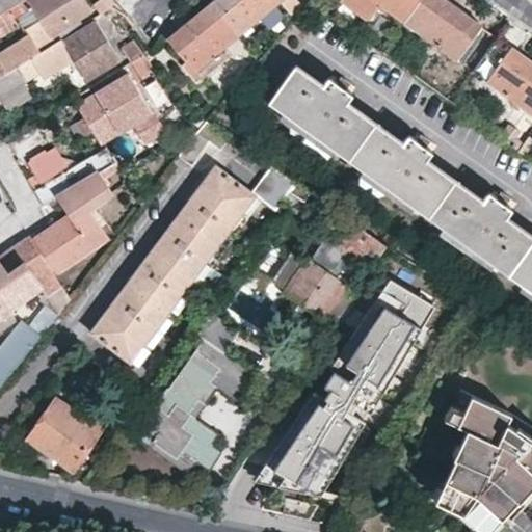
[(0,0),(0,12),(8,8),(18,2),(21,0),(0,0)]
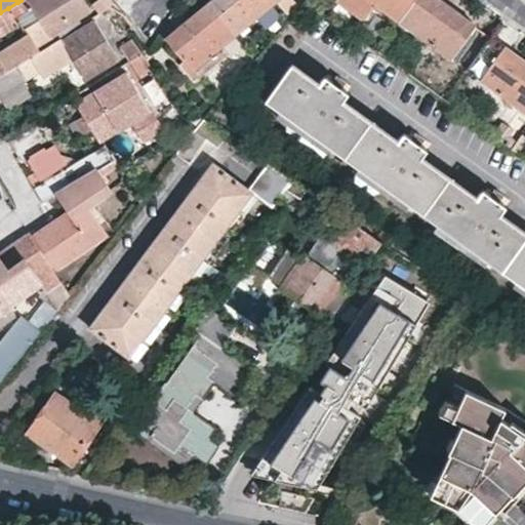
[(34,0),(31,2),(29,0),(21,0),(17,2),(26,16),(30,14),(35,10),(42,22),(36,25),(28,31),(29,34),(26,36),(0,52),(0,75),(17,66),(29,58),(39,51),(55,41),(52,35),(88,12),(81,0),(34,0)]
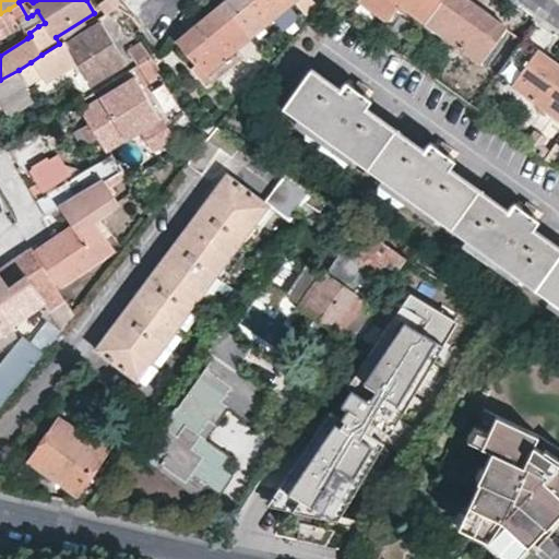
[(271,21),(293,2),(292,0),(227,0),(223,4),(249,38),(271,21)]
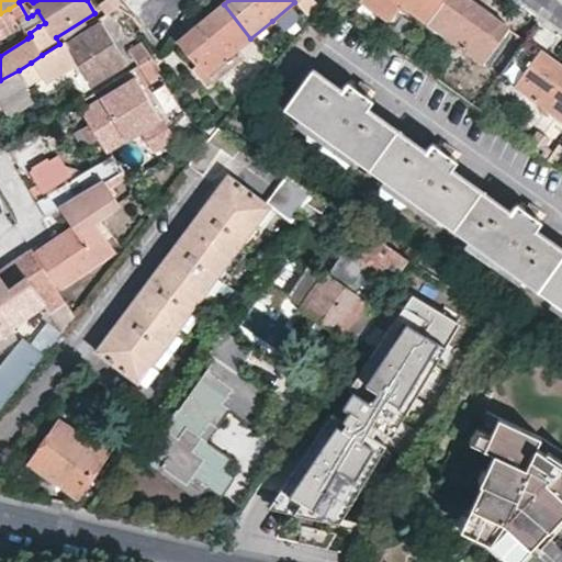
[(401,7),(426,24),(444,0),(359,0),(390,22),(401,7)]
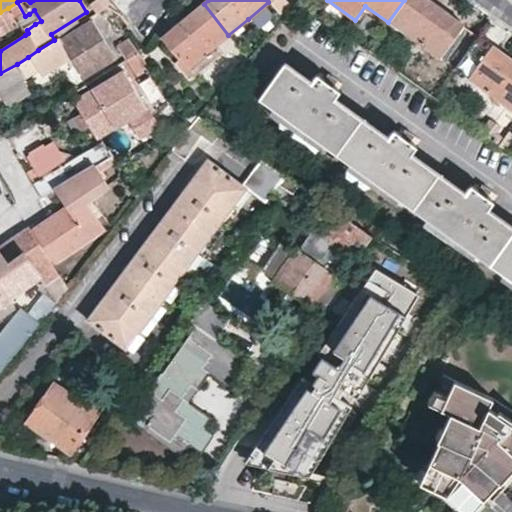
[(404,0),(388,22),(439,59),(462,26),(425,0),(404,0)]
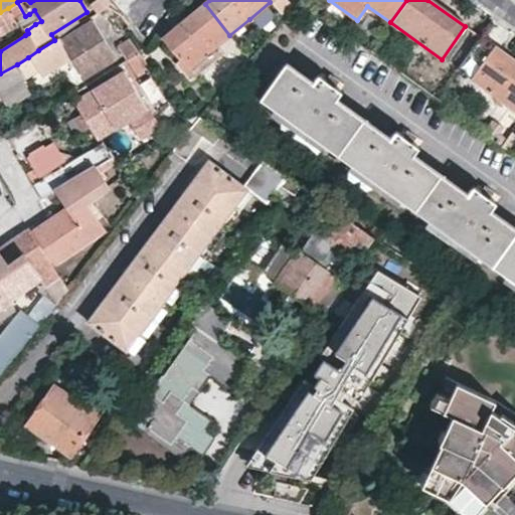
[(35,24),(29,14),(25,16),(17,2),(8,8),(25,35),(28,33),(27,30),(35,24)]
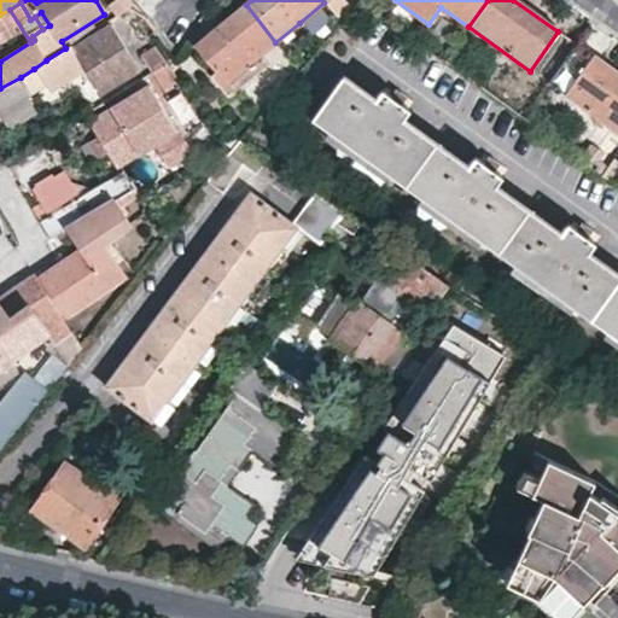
[(246,5),(196,47),(216,73),(225,85),(227,82),(233,91),(248,79),(242,70),(261,54),(275,42),(246,5)]
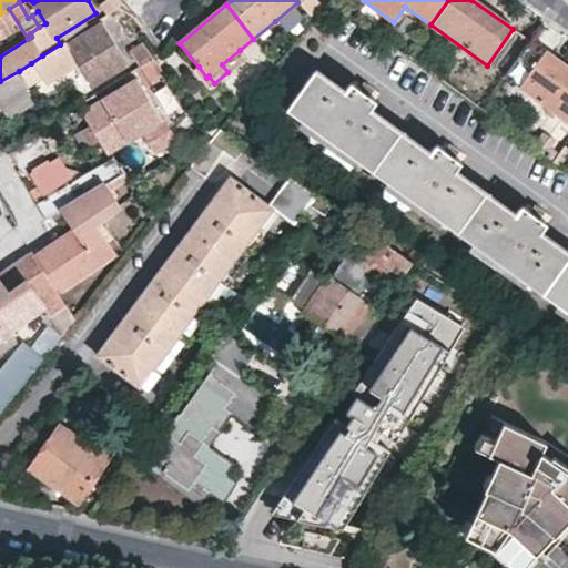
[(38,11),(32,16),(39,27),(46,23),(38,11)]
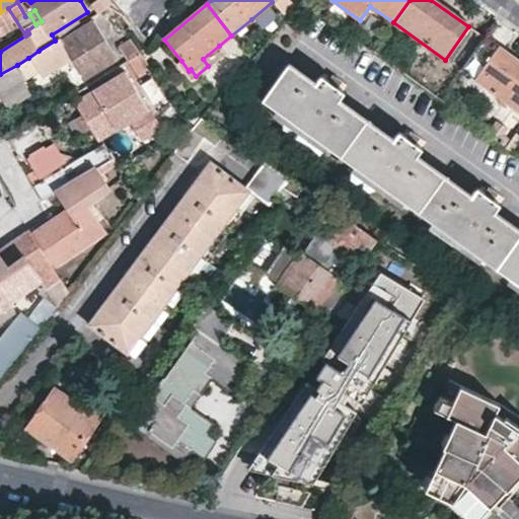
[(63,43),(60,38),(55,41),(39,51),(28,58),(39,73),(42,79),(72,62),(83,80),(116,59),(93,23),(63,43)]
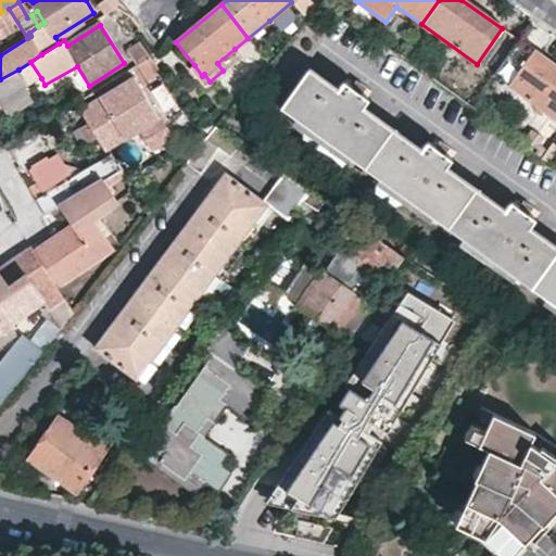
[(555,121),(555,67),(518,40),(492,75),(555,121)]
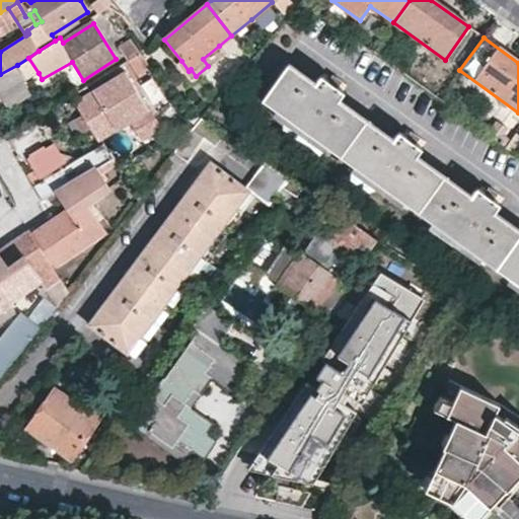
[(130,42),(119,49),(129,63),(140,57),(130,42)]
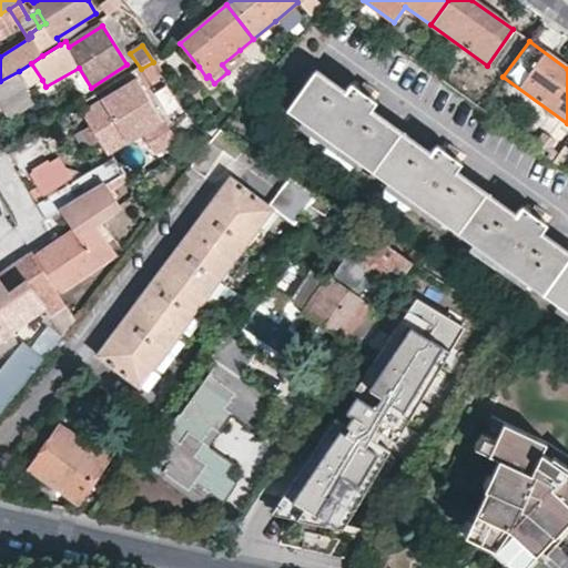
[(222,64),(227,72),(229,73),(246,59),(240,50),(222,64)]
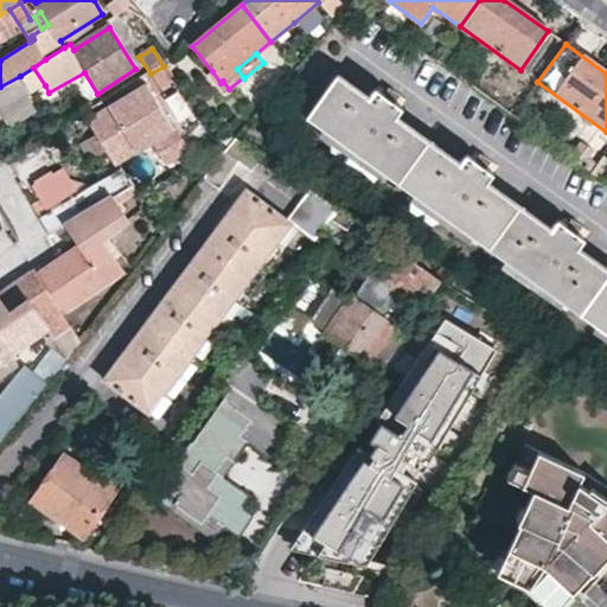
[(164,66),(151,74),(163,90),(170,87),(173,91),(178,87),(164,66)]
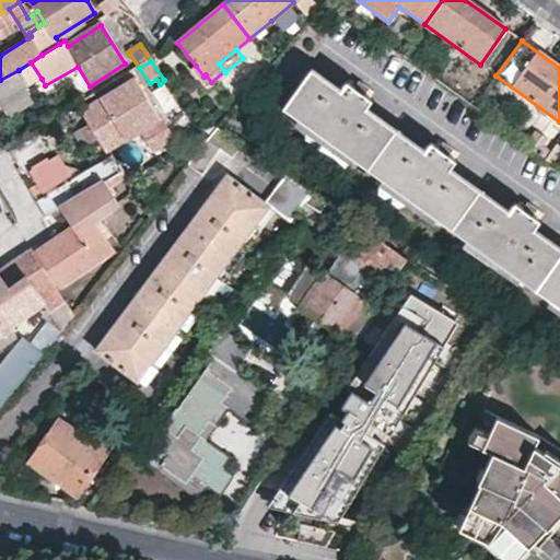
[(19,70),(28,86),(42,79),(31,62),(19,70)]
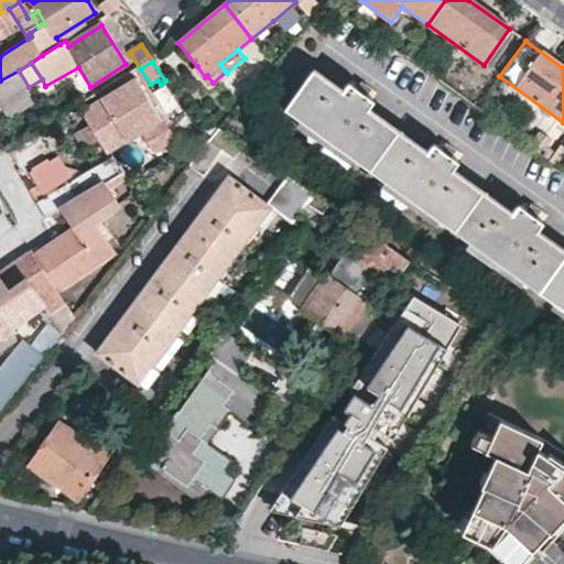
[(213,83),(207,75),(205,77),(197,66),(193,71),(206,87),(213,83)]
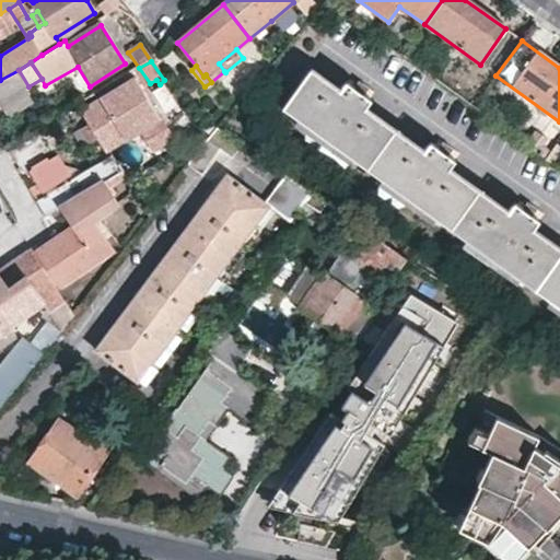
[(28,86),(19,70),(0,80),(0,100),(2,103),(28,86)]
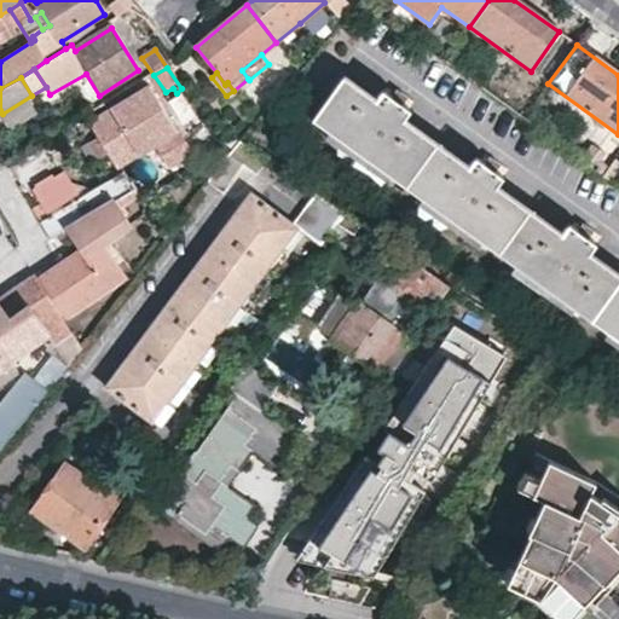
[(618,341),(618,276),(590,255),(595,247),(567,226),(561,235),(497,187),(503,179),(475,158),(468,168),(403,121),(409,113),(382,92),(375,100),(343,77),(313,120),(618,341)]
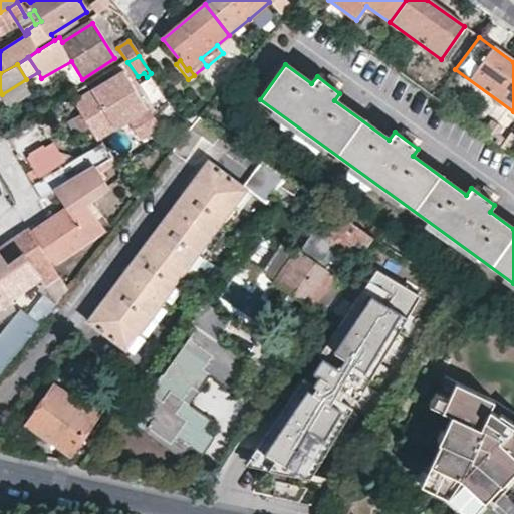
[(157,129),(125,74),(77,102),(97,138),(130,119),(140,139),(157,129)]
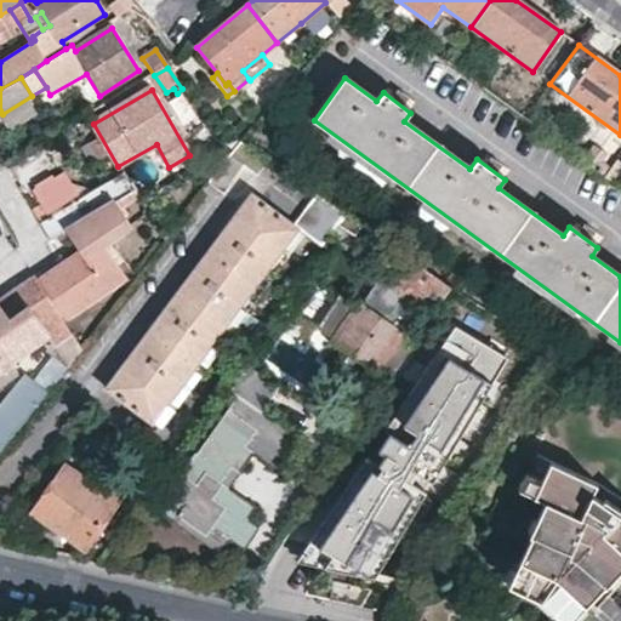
[(47,217),(39,223),(51,243),(66,232),(80,254),(43,280),(69,319),(74,315),(123,278),(100,245),(126,227),(118,215),(110,203),(134,188),(123,171),(78,199),(47,217)]
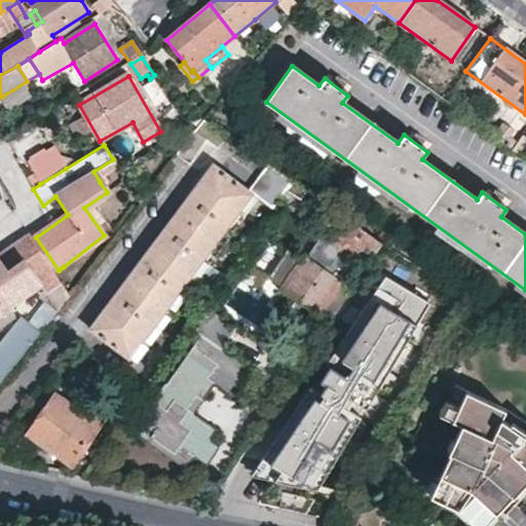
[(29,165),(40,184),(66,168),(54,150),(29,165)]
